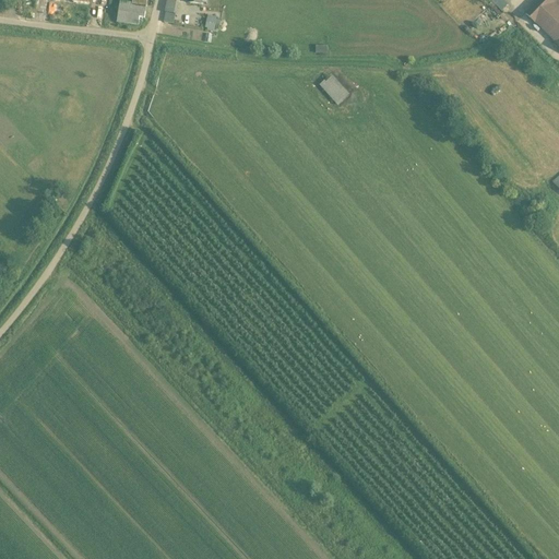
[(138,26),(140,19),(144,20),(146,6),(146,0),(131,0),(131,3),(119,1),(116,23),(138,26)]
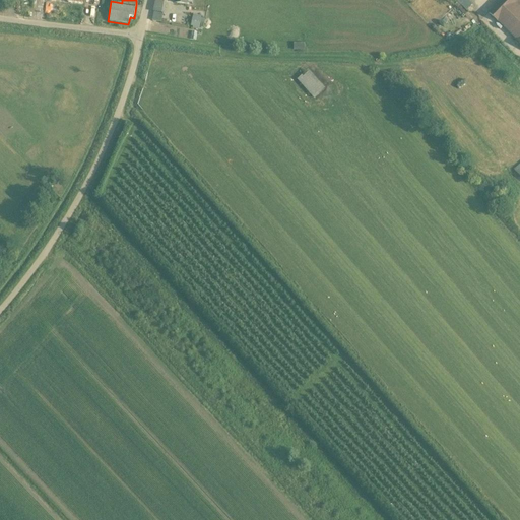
[(458,0),(458,1),(467,11),(474,5),(469,0),(458,0)]
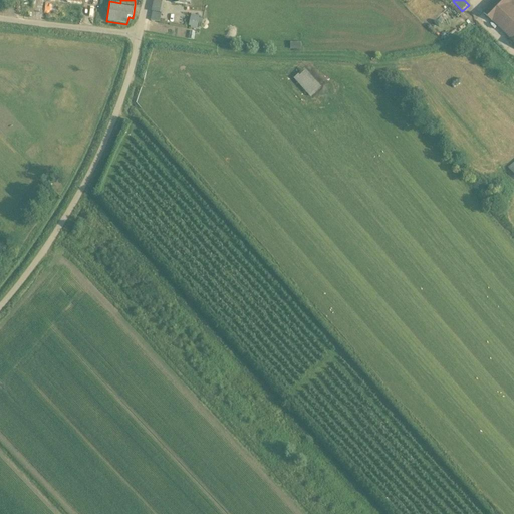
[(513,8),(509,3),(512,0),(496,0),(483,13),(491,22),(509,39),(513,43),(513,8)]
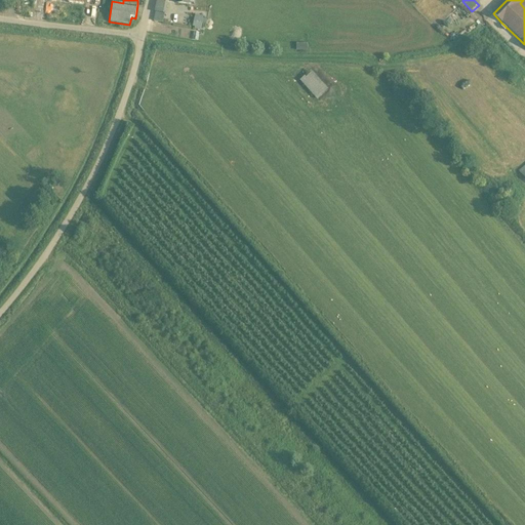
[(164,15),(155,13),(154,21),(163,23),(164,15)]
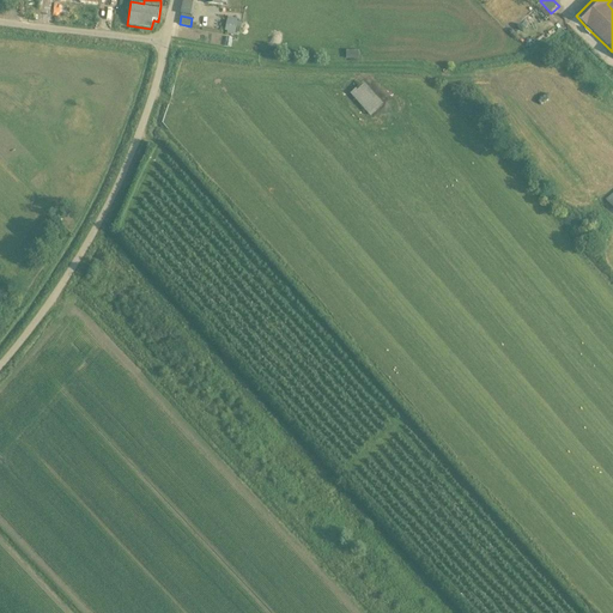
[(237,26),(243,28),(243,19),(228,17),(226,34),(237,35),(237,26)]
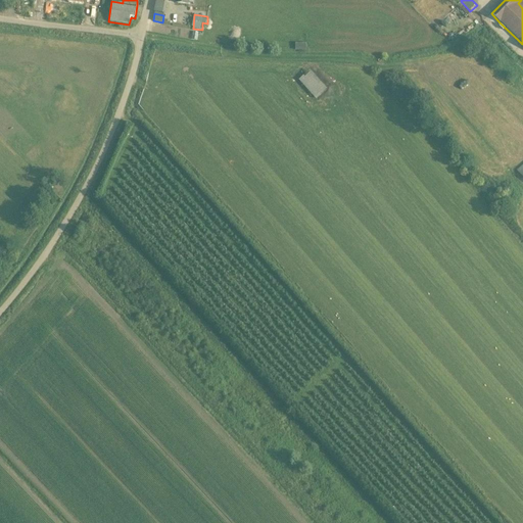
[(297,43),(297,50),(307,51),(307,43),(297,43)]
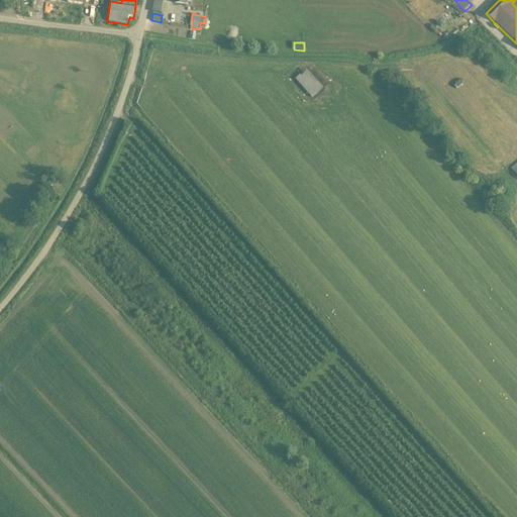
[(308,70),(296,80),(313,99),(325,88),(308,70)]
